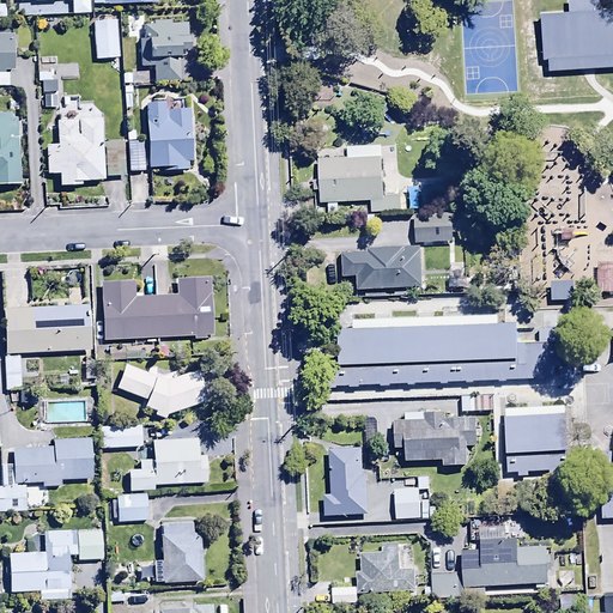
[(115,0),(91,0),(93,46),(117,44),(115,0)]
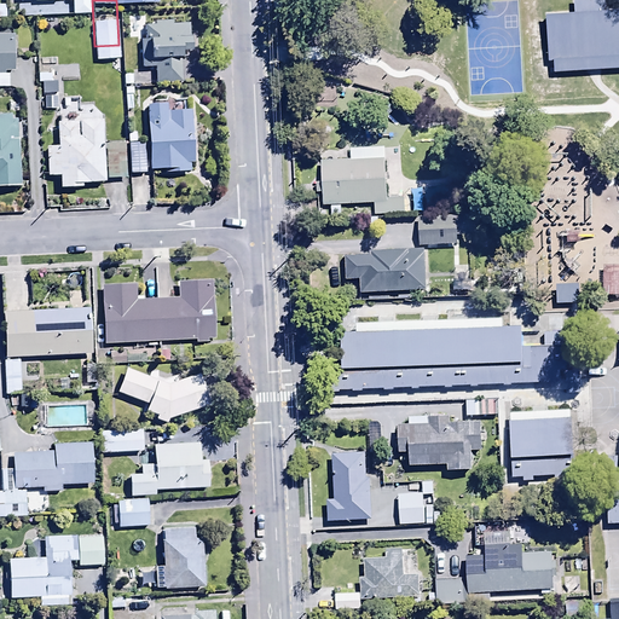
[(129,17),(131,39),(140,39),(143,69),(154,68),(155,84),(195,81),(194,62),(183,63),(181,50),(198,50),(197,32),(190,33),(190,22),(175,23),(174,19),(156,21),(156,22),(146,23),(145,16),(129,17)]
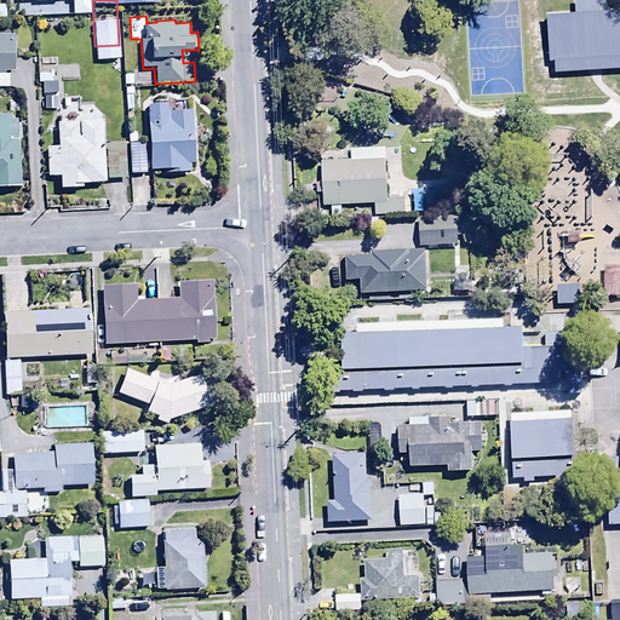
[(13,35),(0,35),(0,70),(16,72),(16,42),(13,42),(13,35)]
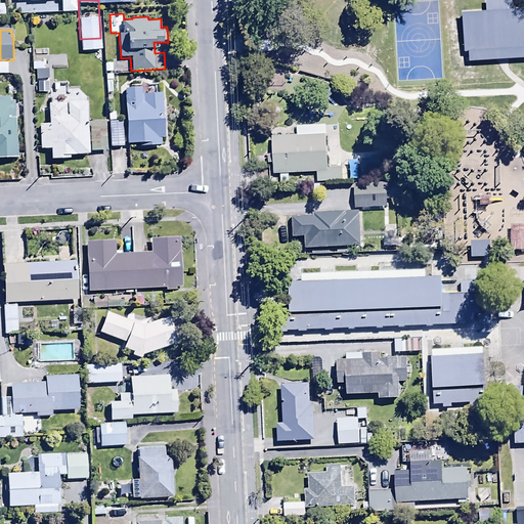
[(36,70),(36,93),(53,93),(52,67),(67,67),(67,56),(49,57),(48,49),(41,49),(41,55),(35,55),(35,61),(33,61),(33,70),(36,70)]
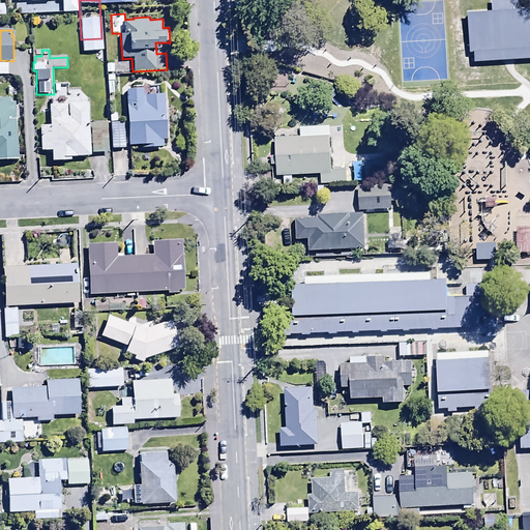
[(129,61),(114,61),(114,70),(129,70),(129,61)]
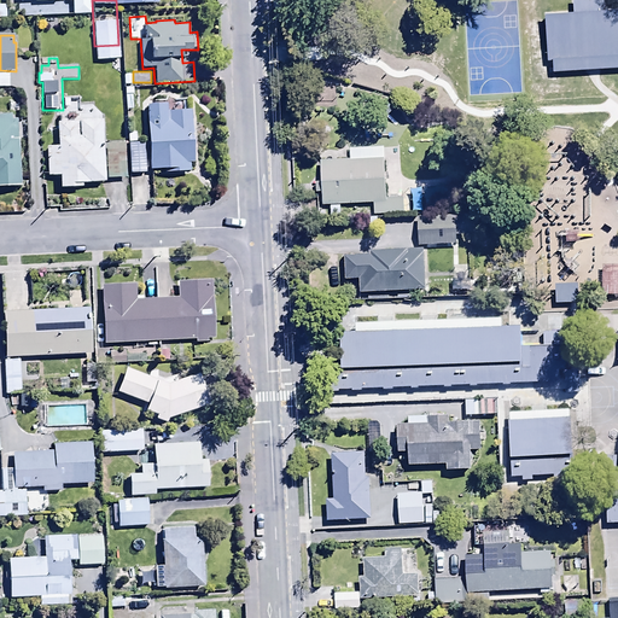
[(146,103),(149,169),(163,168),(163,173),(190,172),(190,162),(193,162),(191,109),(168,110),(168,101),(146,103)]
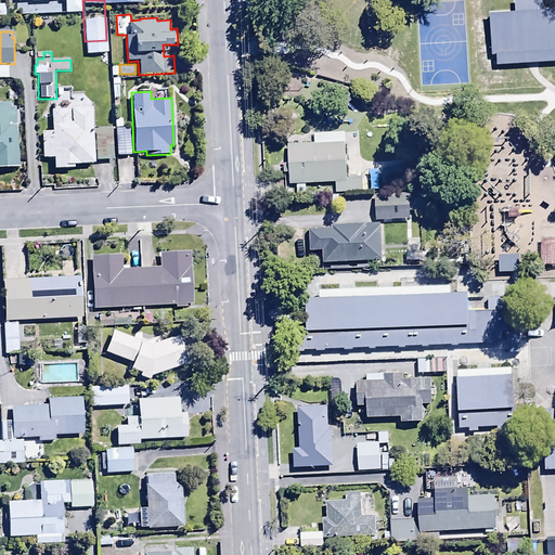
[(84,97),(71,97),(71,107),(51,108),(51,130),(41,130),(42,156),(53,156),(53,168),(74,167),(73,163),(93,162),(92,105),(84,97)]
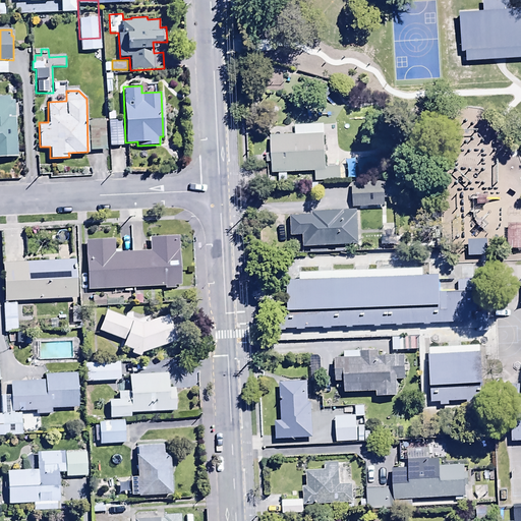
[(0,157),(17,156),(13,99),(9,100),(9,96),(0,96),(0,157)]
